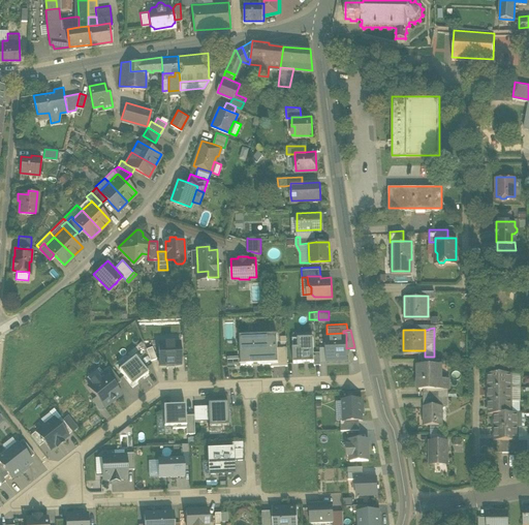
[(246,344),(240,344),(241,362),(271,361),(278,361),(278,351),(277,345),(277,332),(246,333),(246,344)]
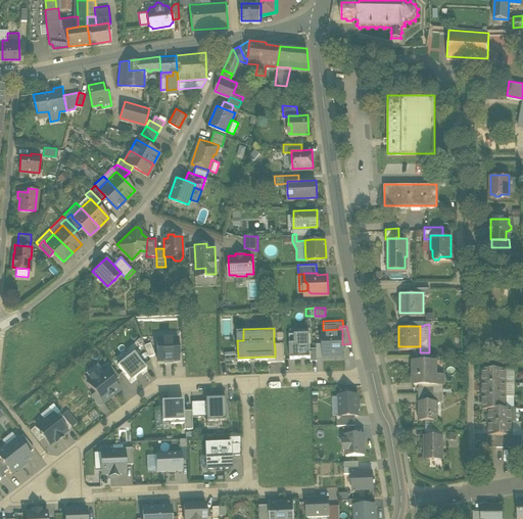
[(323,330),(322,330),(323,355),(343,354),(342,344),(342,329),(339,329),(323,330)]
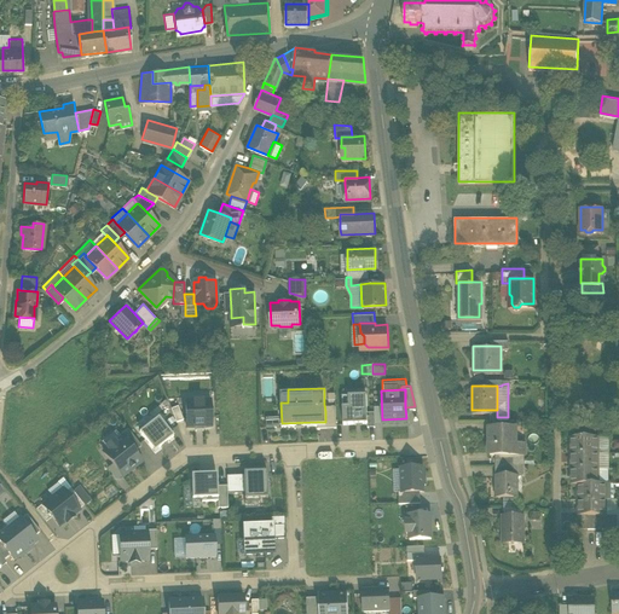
[(342,393),(343,421),(368,420),(368,410),(366,392),(342,393)]
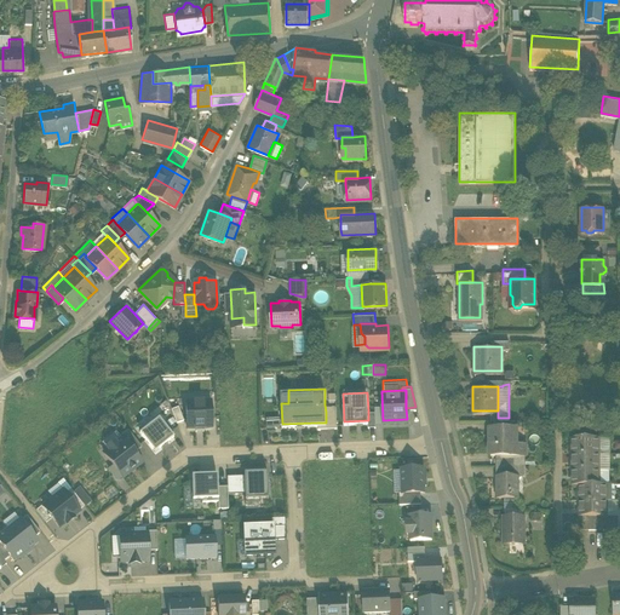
[(185,400),(187,425),(212,424),(211,398),(185,400)]
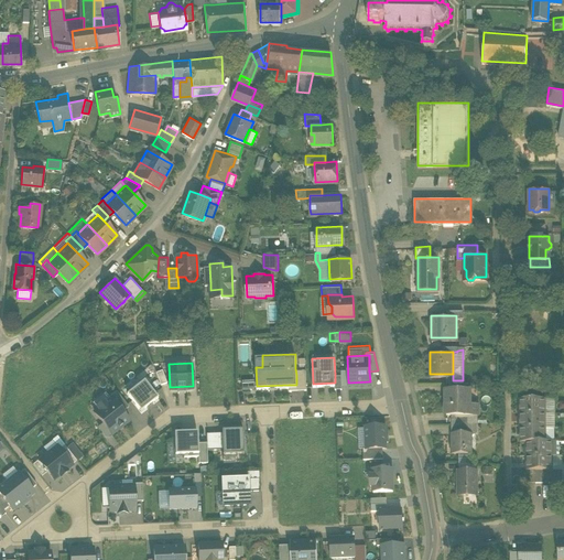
[(160,383),(166,379),(162,367),(155,370),(160,383)]
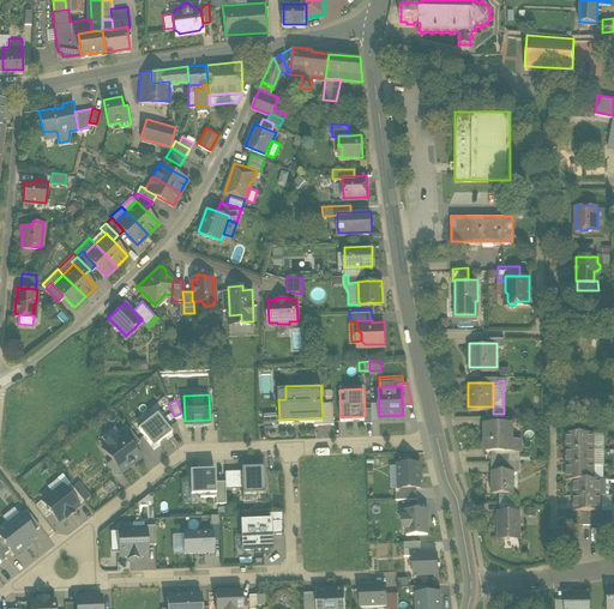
[(323,418),(314,418),(315,422),(333,421),(332,399),(321,401),(323,408),(323,418)]
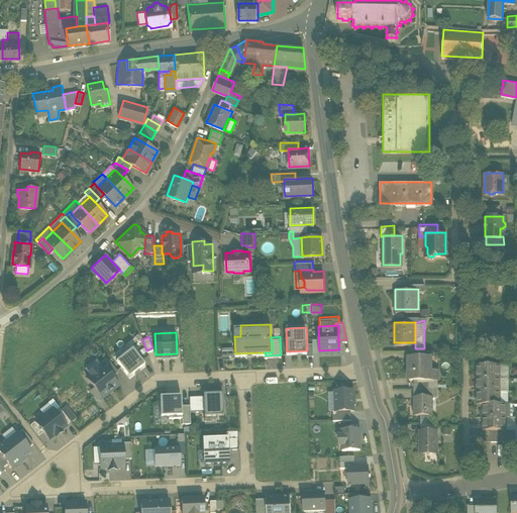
[(132,346),(116,358),(128,375),(144,362),(132,346)]
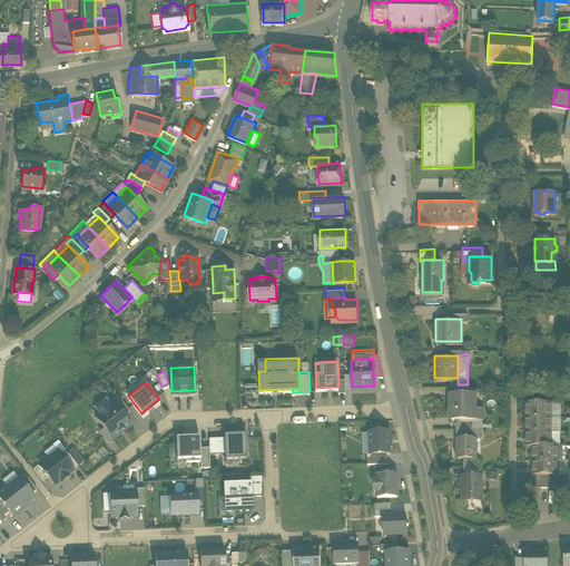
[(455,416),(482,416),(482,407),(474,407),(474,391),(464,391),(451,391),(451,416),(455,416)]
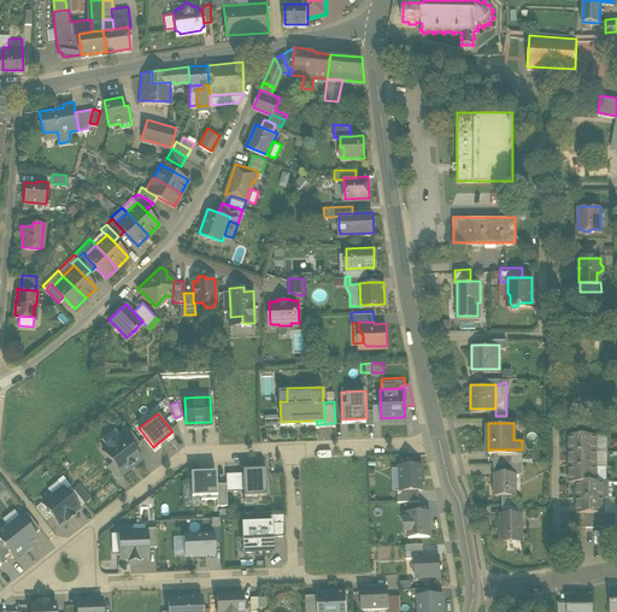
[(118,430),(121,434),(122,433),(133,447),(140,441),(127,424),(118,430)]
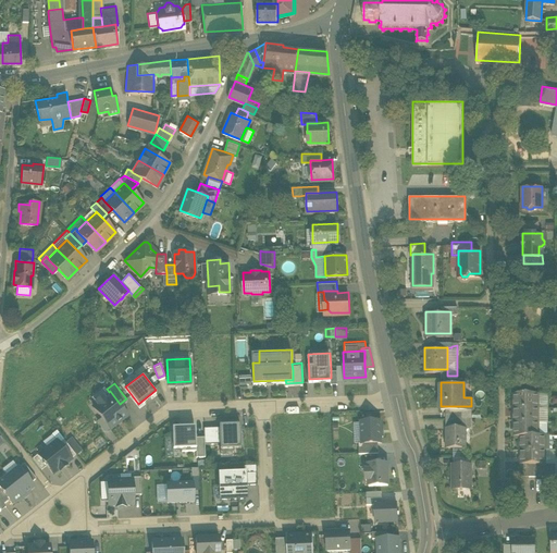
[(91,394),(96,400),(102,394),(103,396),(109,392),(107,389),(103,385),(91,394)]
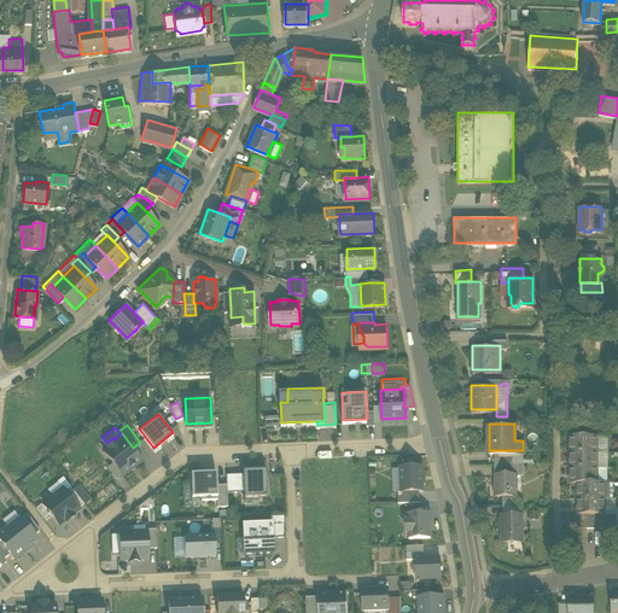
[(108,445),(103,449),(112,460),(121,472),(122,472),(140,457),(133,448),(122,433),(121,435),(115,439),(114,437),(106,443),(108,445)]
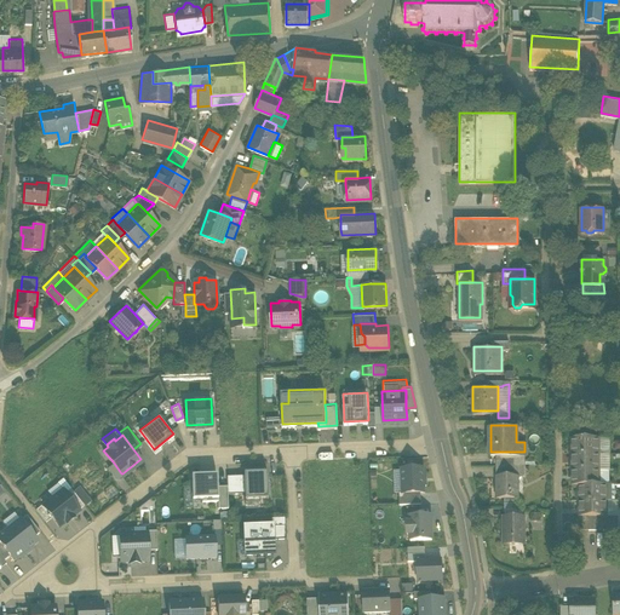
[(572,435),(572,450),(598,450),(598,435),(572,435)]
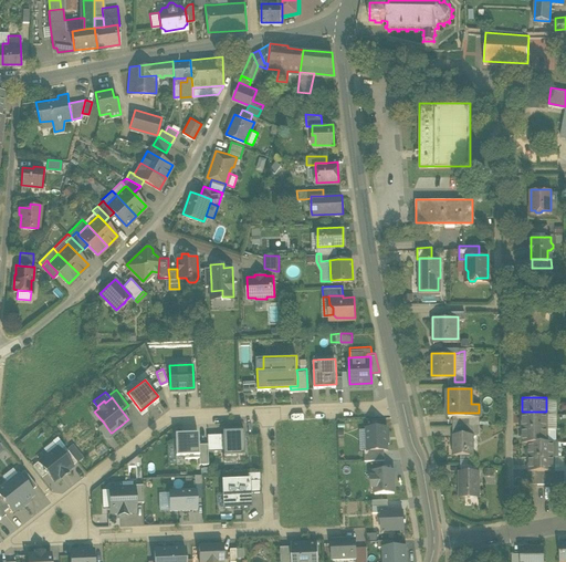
[(522,412),(522,426),(546,426),(546,412),(522,412)]
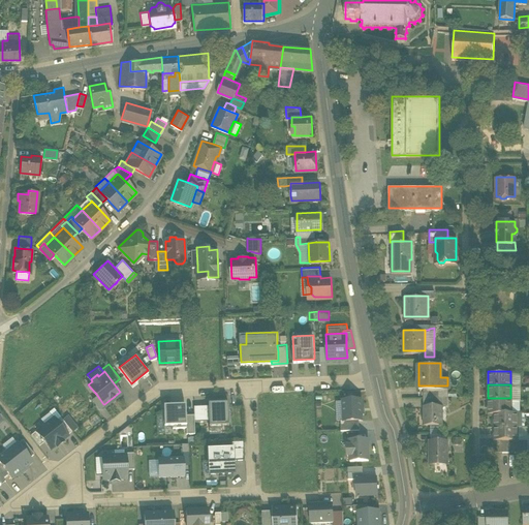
[(103,404),(96,394),(91,398),(99,408),(103,404)]
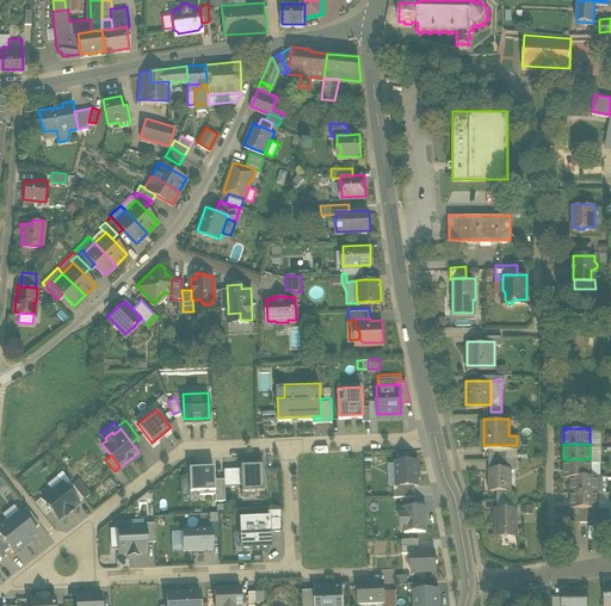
[(517,467),(517,455),(506,455),(506,463),(488,463),(488,465),(511,465),(517,467)]
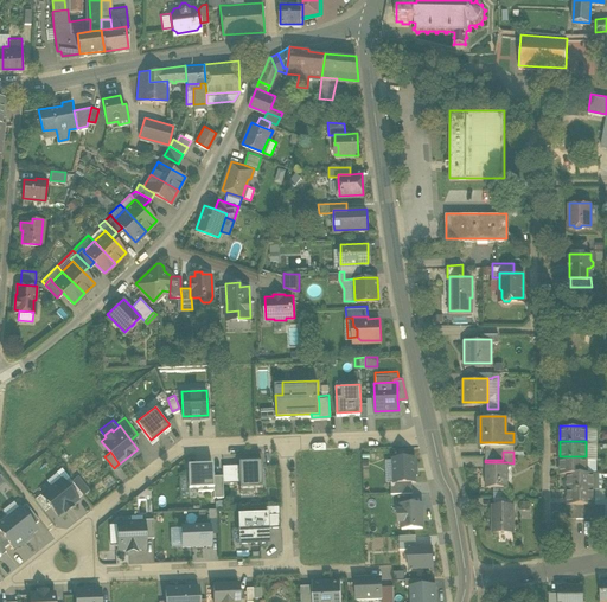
[(414,455),(394,455),(394,479),(411,479),(415,479),(415,472),(417,472),(416,462),(415,462),(414,455)]
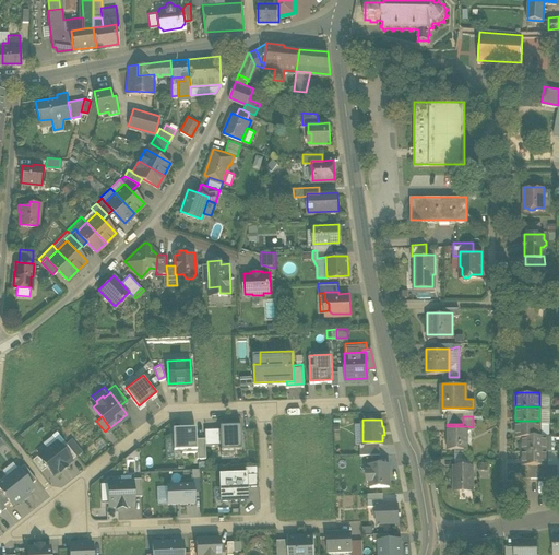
[(515,434),(522,434),(539,434),(539,421),(515,421),(515,434)]
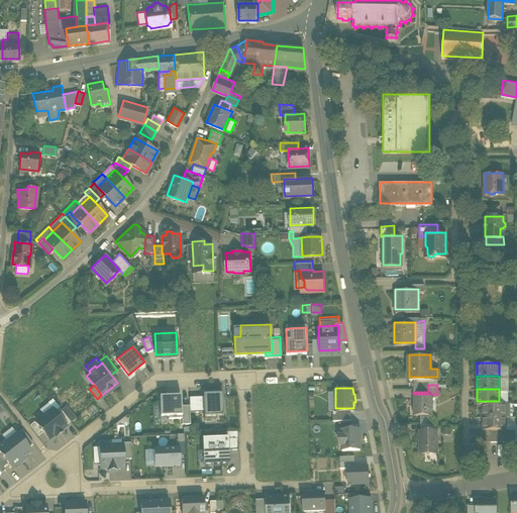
[(204,409),(204,416),(217,415),(217,413),(223,413),(222,390),(203,391),(203,394),(203,400),(204,409)]
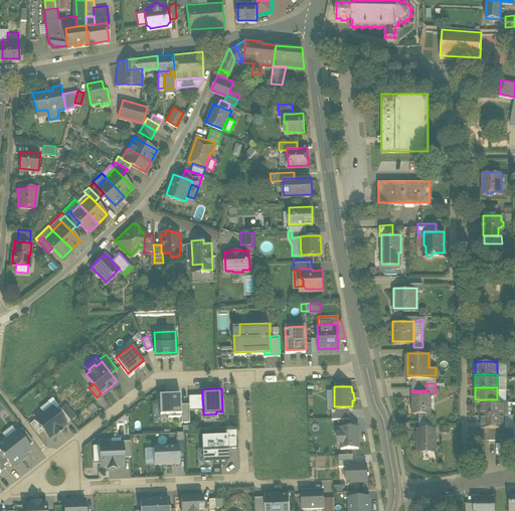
[(180,391),(159,392),(159,397),(159,402),(160,412),(167,411),(168,414),(181,413),(180,401),(180,391)]
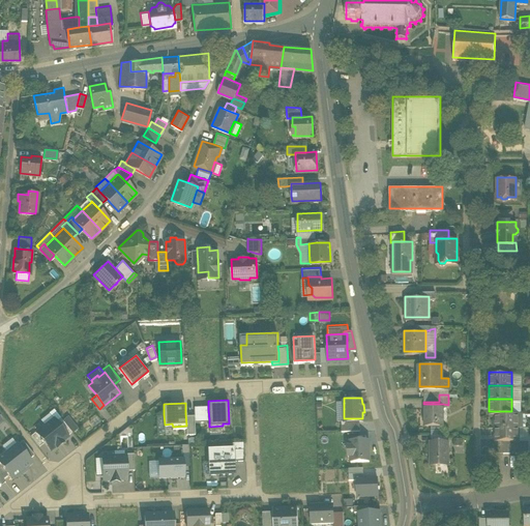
[(195,419),(207,419),(206,410),(208,410),(208,404),(194,404),(194,413),(195,419)]
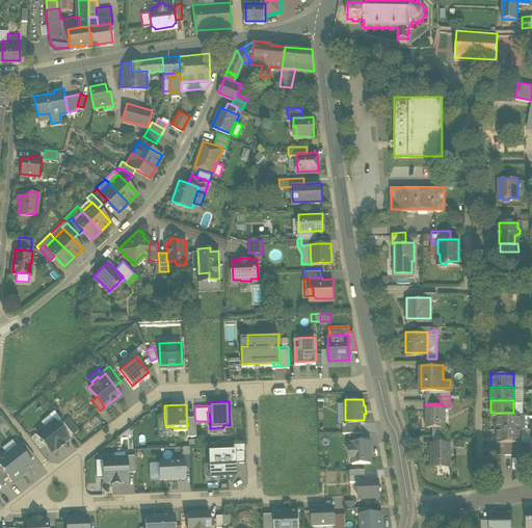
[(442,424),(445,424),(445,405),(425,405),(425,424),(432,424),(442,424)]
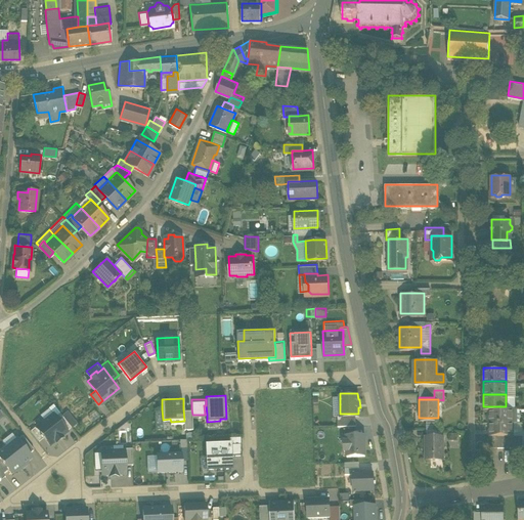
[(55,415),(60,412),(53,402),(48,406),(52,412),(55,415)]
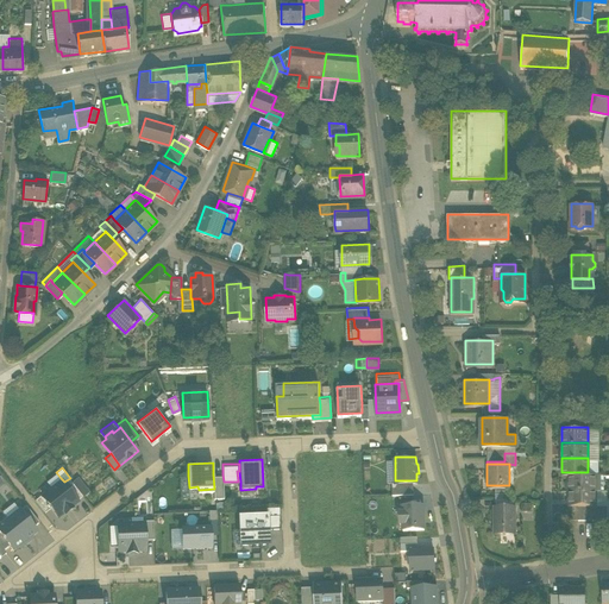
[(180,476),(181,496),(199,495),(199,490),(198,486),(189,488),(188,476),(188,470),(184,470),(184,476),(180,476)]
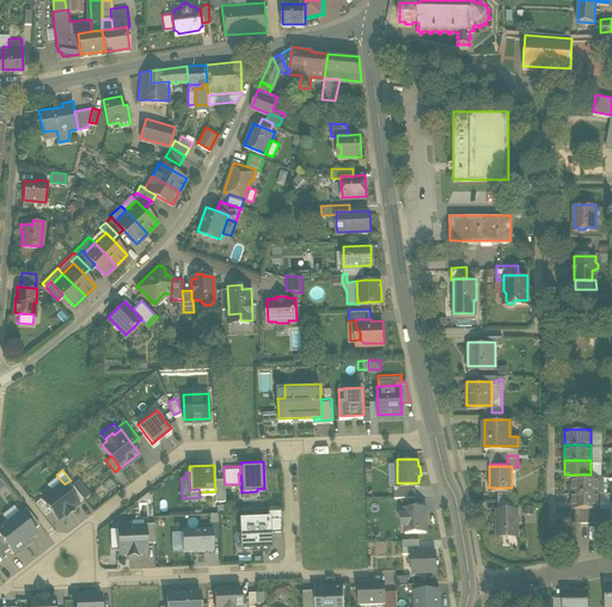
[(571,474),(571,490),(598,490),(598,474),(591,474),(571,474)]
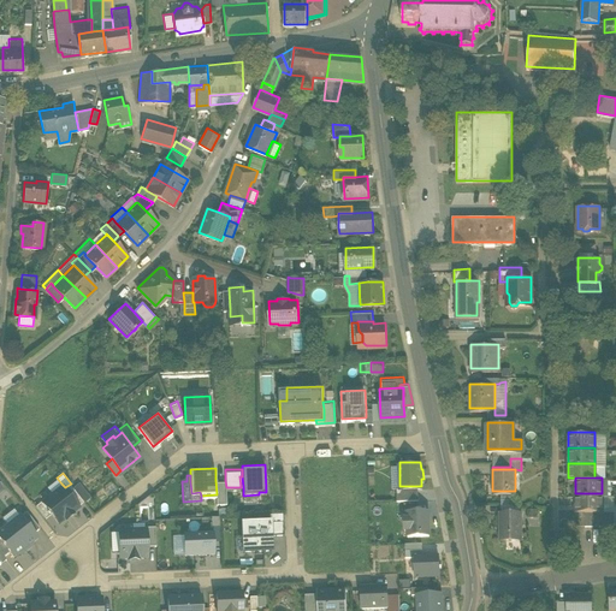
[(217,494),(217,502),(226,502),(226,487),(225,480),(215,480),(217,494)]
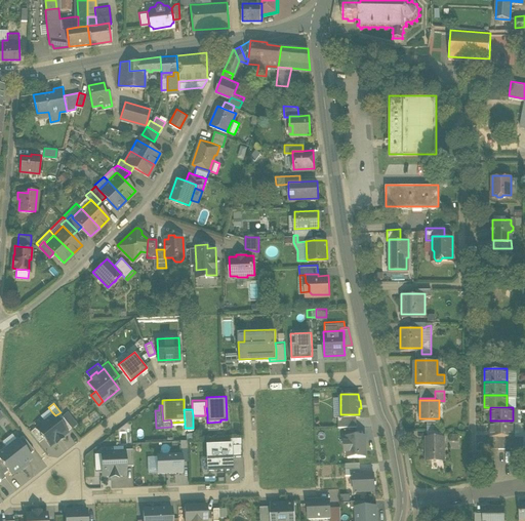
[(55,415),(52,412),(44,419),(45,419),(36,427),(43,436),(49,443),(55,439),(62,435),(67,430),(66,430),(55,415)]
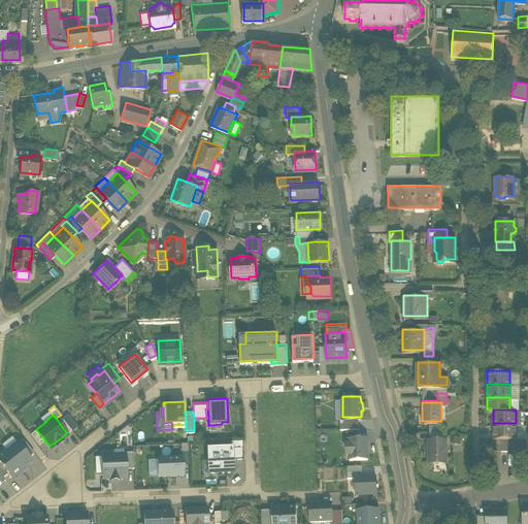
[(61,415),(56,418),(66,432),(71,428),(61,415)]
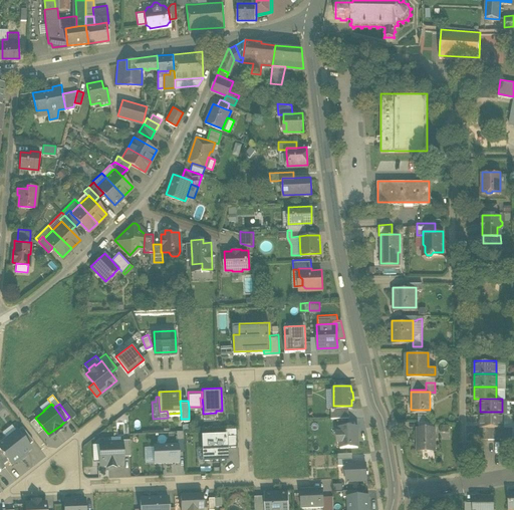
[(333,406),(330,406),(330,416),(349,415),(348,406),(333,406)]
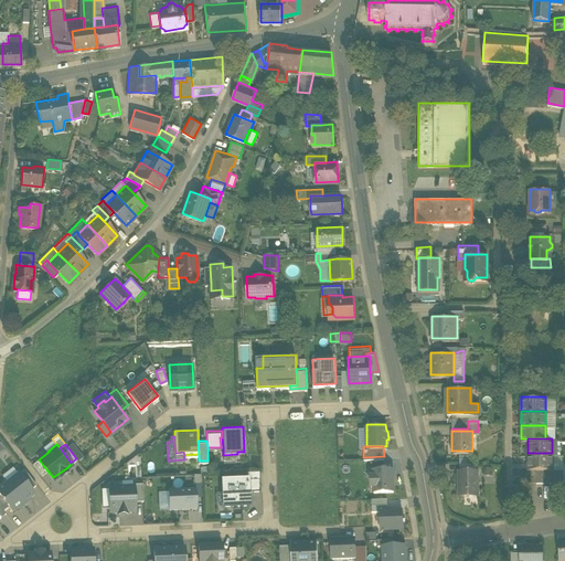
[(459,451),(459,461),(469,461),(469,451),(459,451)]
